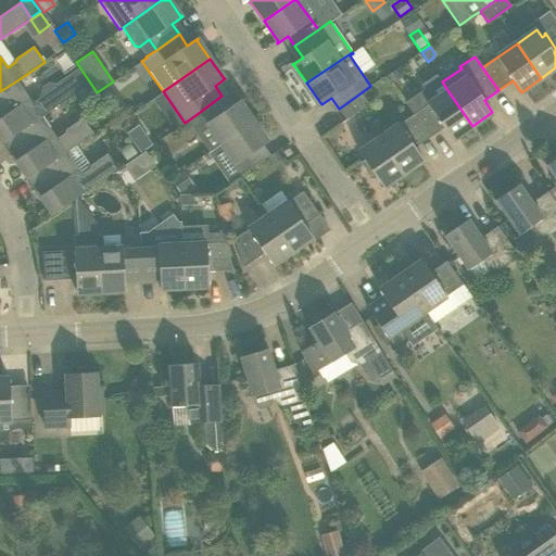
[(395,70),(386,77),(392,85),(402,77),(395,70)]
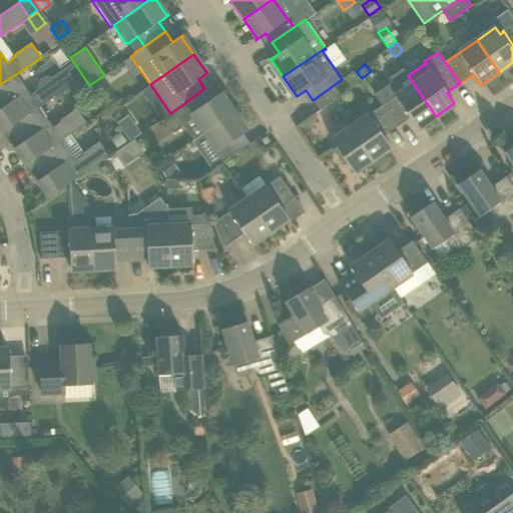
[(39,107),(63,90),(53,76),(37,87),(37,90),(26,97),(20,88),(23,84),(16,74),(0,84),(0,127),(2,131),(1,132),(38,107),(39,107)]
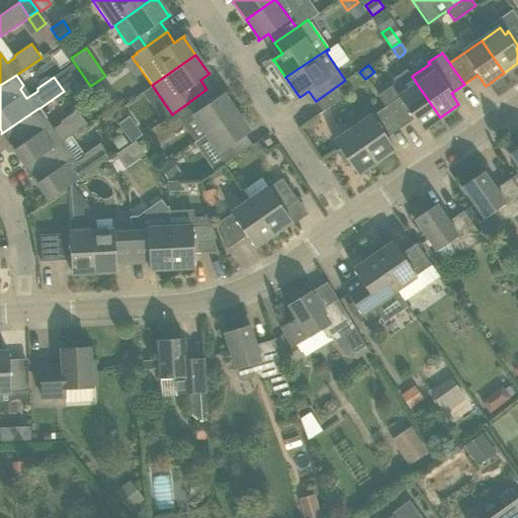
[(91,87),(97,96),(109,88),(102,79),(91,87)]
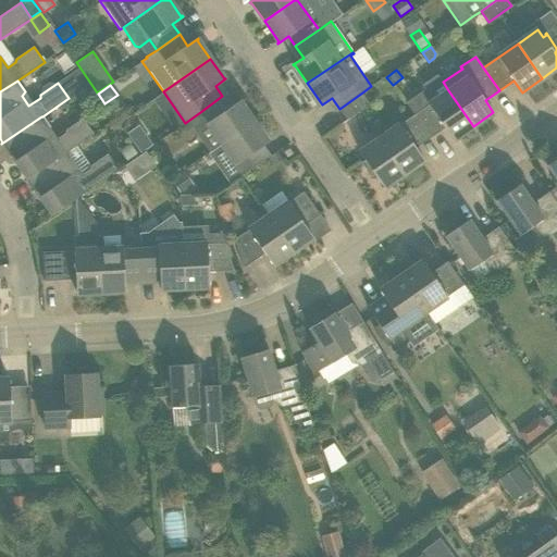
[(448,90),(437,99),(425,89),(406,102),(415,115),(430,138),(445,128),(453,140),(473,126),(448,90)]
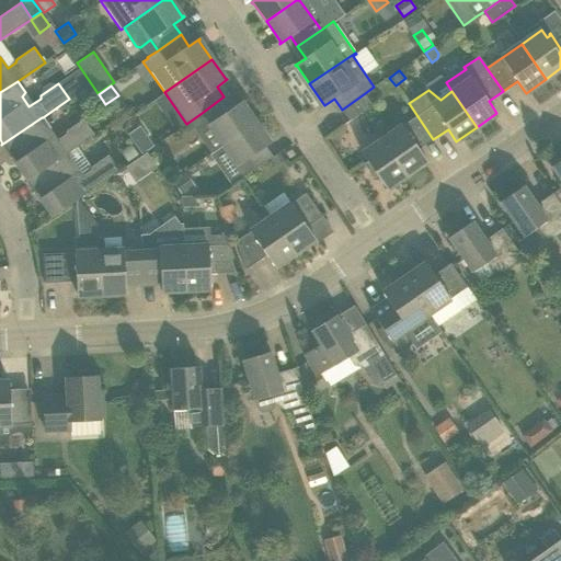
[(373,105),(365,93),(342,110),(350,121),(373,105)]
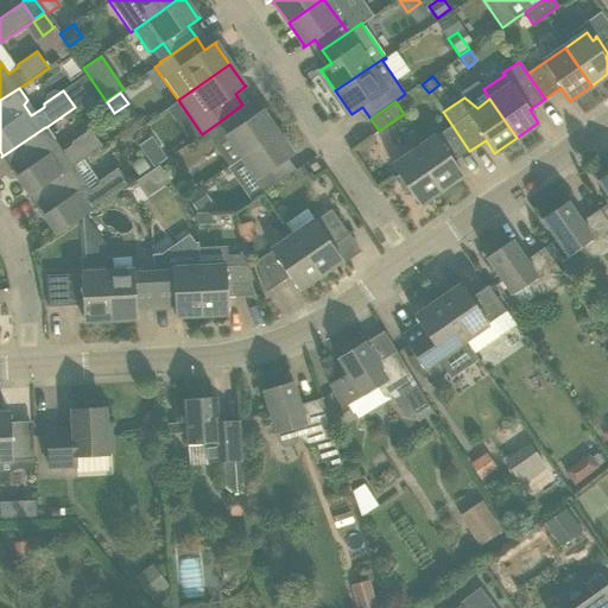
[(219,122),(242,156),(277,132),(263,112),(264,111),(263,109),(251,118),(242,105),(219,122)]
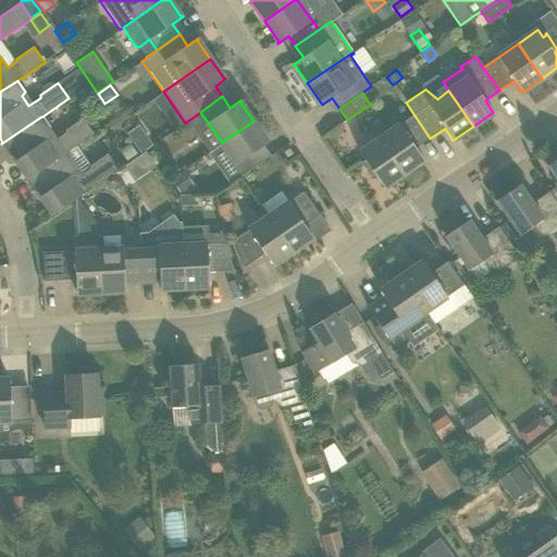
[(102,104),(90,113),(98,124),(110,115),(102,104)]
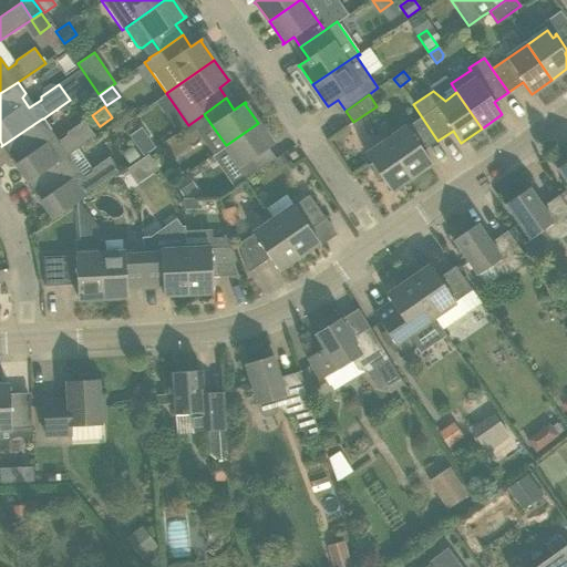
[(387,142),(411,177),(432,163),(423,151),(437,141),(422,117),(387,142)]
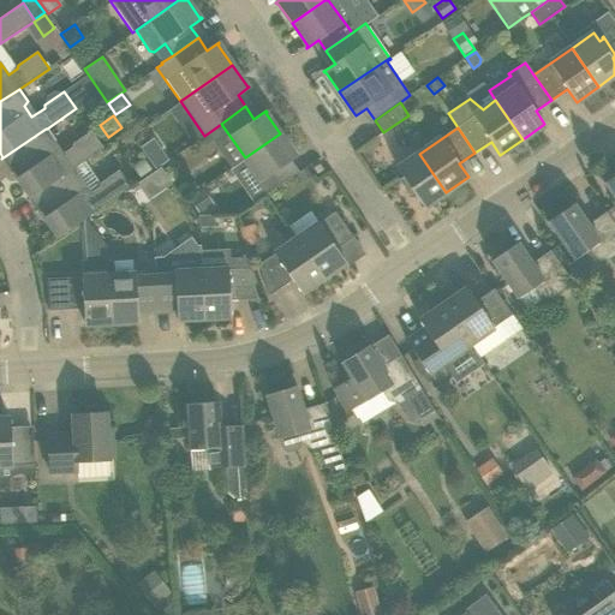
[(55,141),(47,129),(46,129),(1,159),(11,174),(13,172),(30,197),(28,198),(29,198),(73,168),(75,168),(103,148),(91,131),(72,144),(72,148),(59,156),(52,145),(55,141)]
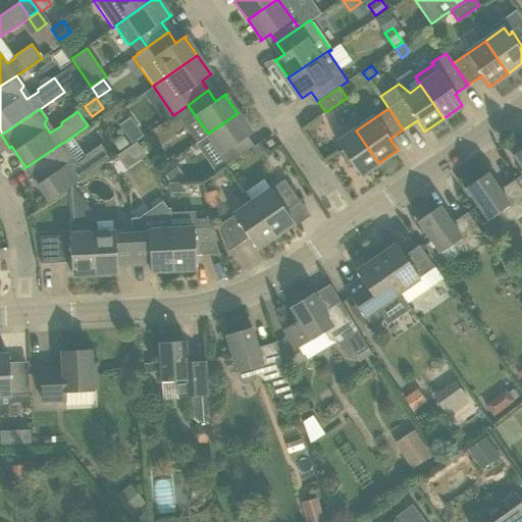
[(228,164),(249,149),(242,140),(251,133),(238,113),(208,134),(228,164)]
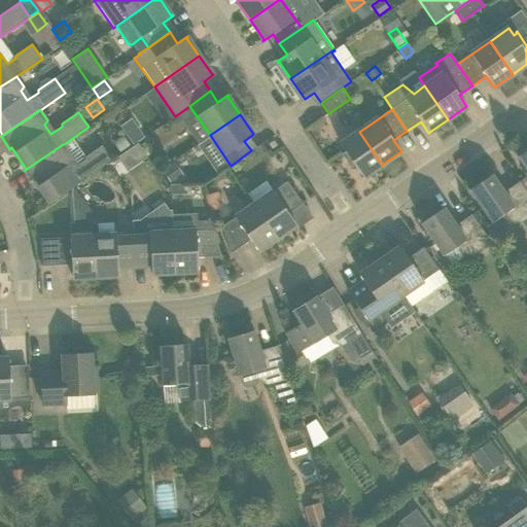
[(144,138),(140,131),(129,139),(133,145),(144,138)]
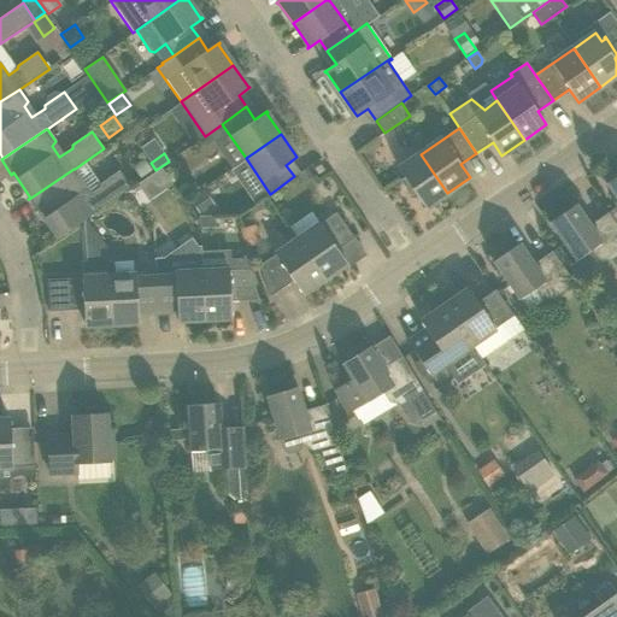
[(421,154),(398,169),(404,177),(400,180),(400,178),(399,180),(413,200),(415,199),(413,198),(417,195),(425,209),(447,193),(421,154)]
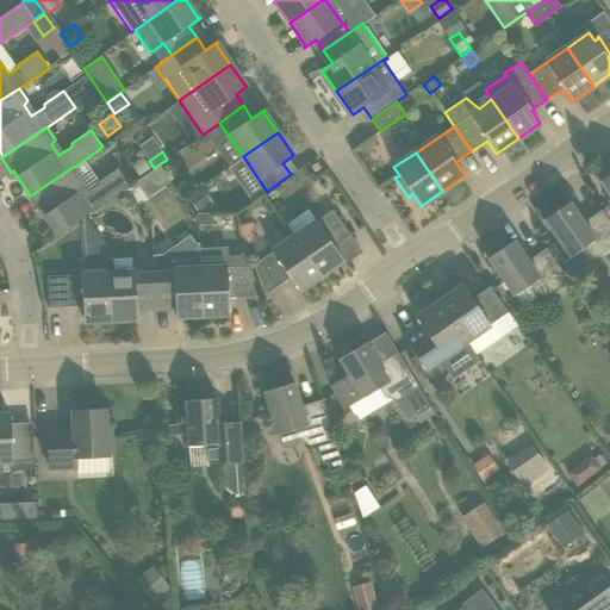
[(149,169),(141,159),(132,165),(139,176),(149,169)]
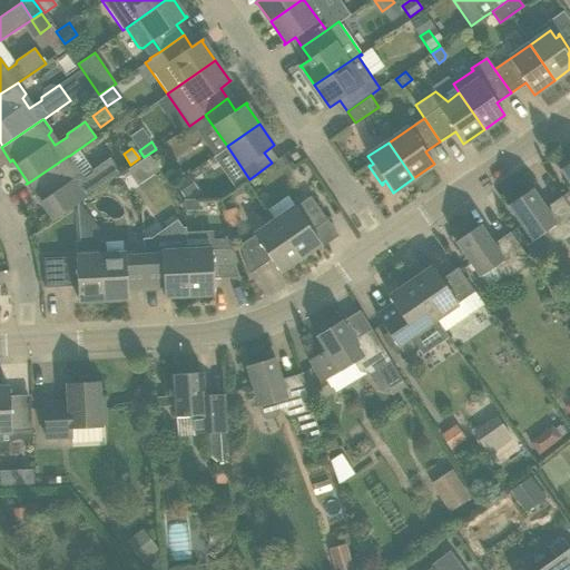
[(77,167),(69,156),(68,156),(27,184),(36,197),(38,196),(55,219),(121,174),(110,157),(92,170),(91,174),(80,182),(74,172),(77,167)]
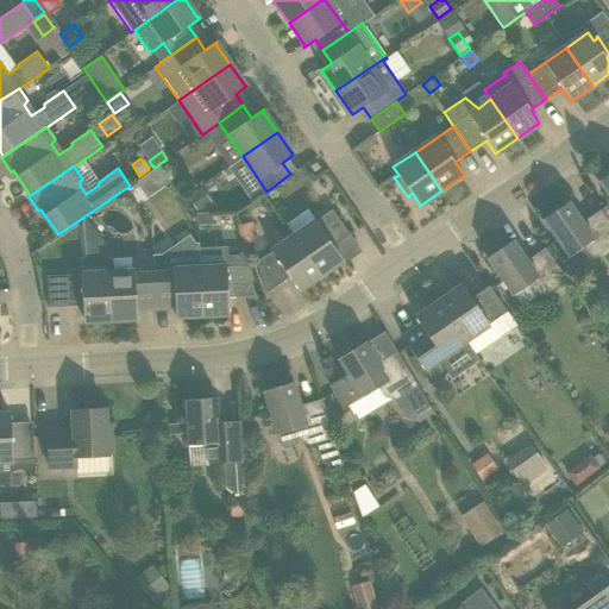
[(157,184),(168,179),(159,167),(149,173),(157,184)]
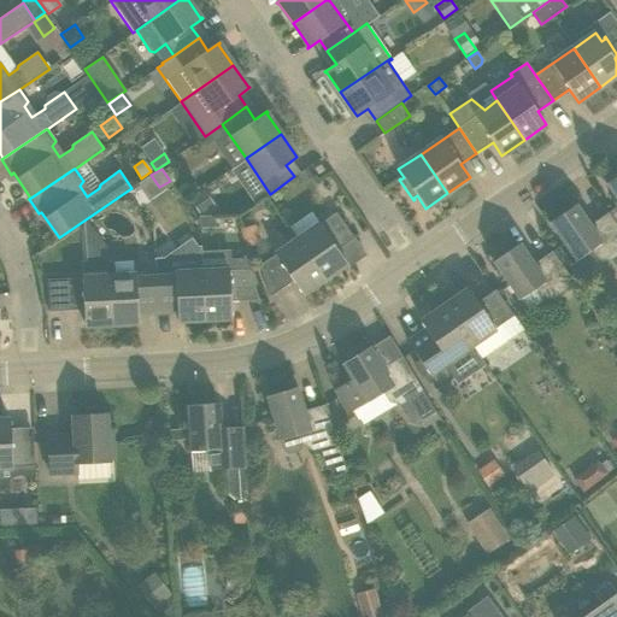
[(313,177),(307,169),(295,177),(301,186),(313,177)]
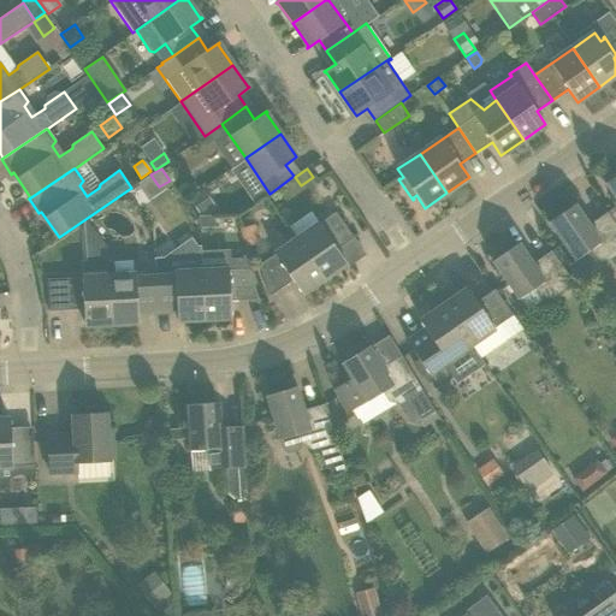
[(615,175),(605,183),(615,199),(615,175)]
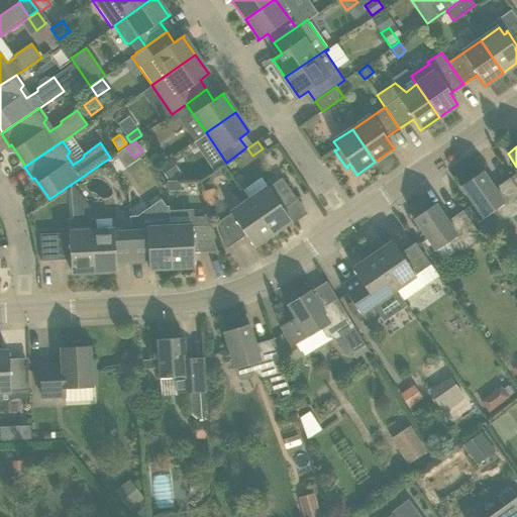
[(175,175),(167,162),(159,167),(168,180),(175,175)]
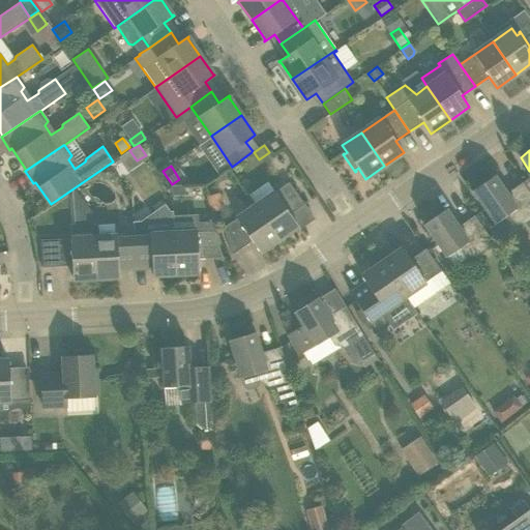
[(114,175),(108,167),(99,172),(106,180),(114,175)]
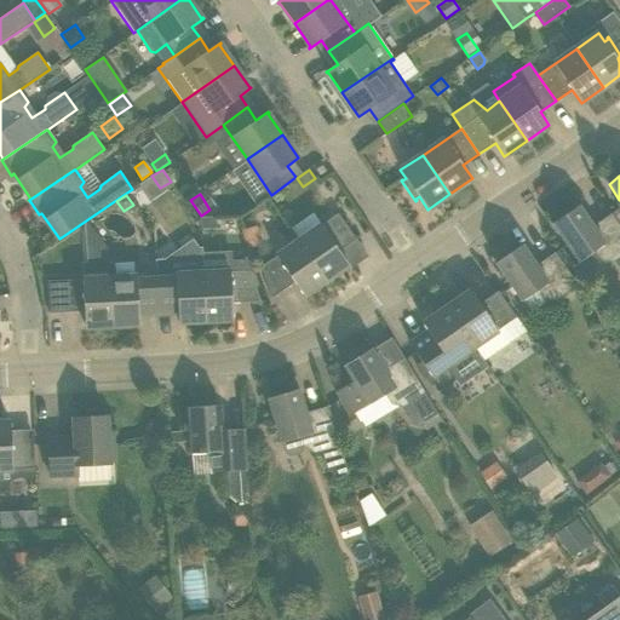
[(619,225),(612,213),(593,227),(579,206),(552,224),(579,262),(595,251),(601,260),(613,263),(619,271),(619,225)]
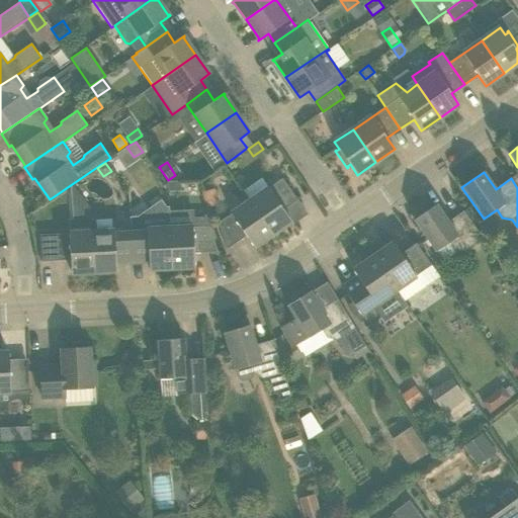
[(250,201),(272,234),(291,221),(283,209),(297,200),(282,178),(250,201)]
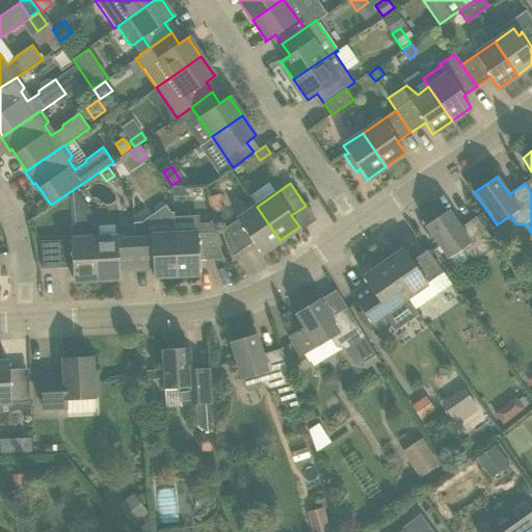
[(171,186),(171,196),(185,196),(185,186),(171,186)]
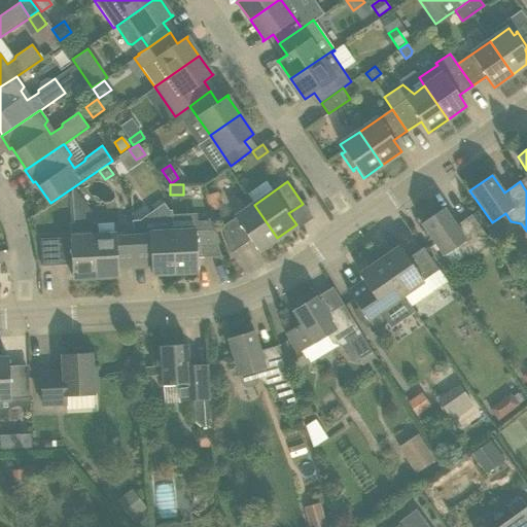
[(133,220),(133,234),(135,260),(151,259),(152,274),(175,273),(173,232),(172,214),(172,210),(169,210),(164,203),(140,220),(133,220)]
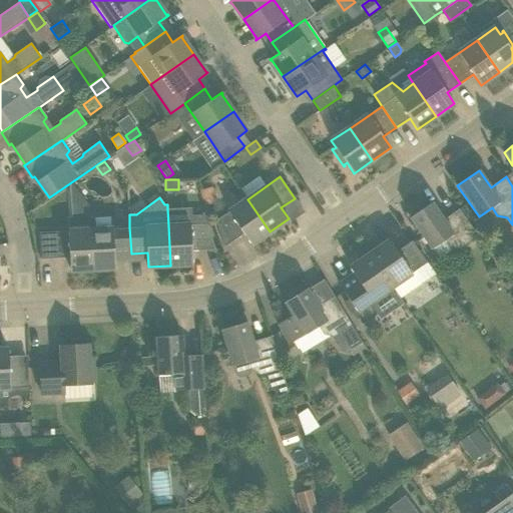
[(215,220),(224,246),(243,233),(251,244),(270,231),(247,199),(215,220)]
